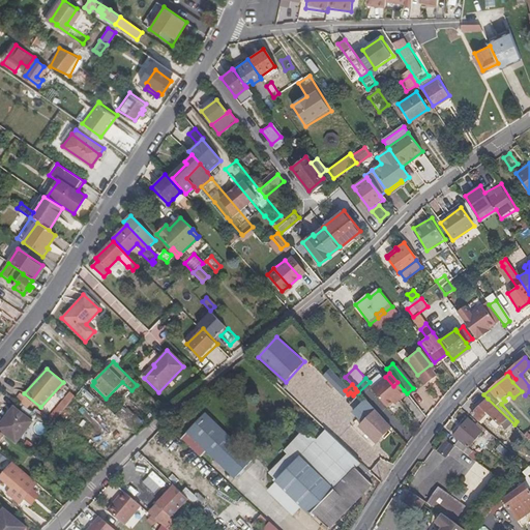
[(413,409),(416,405),(407,393),(404,390),(400,393),(413,409)]
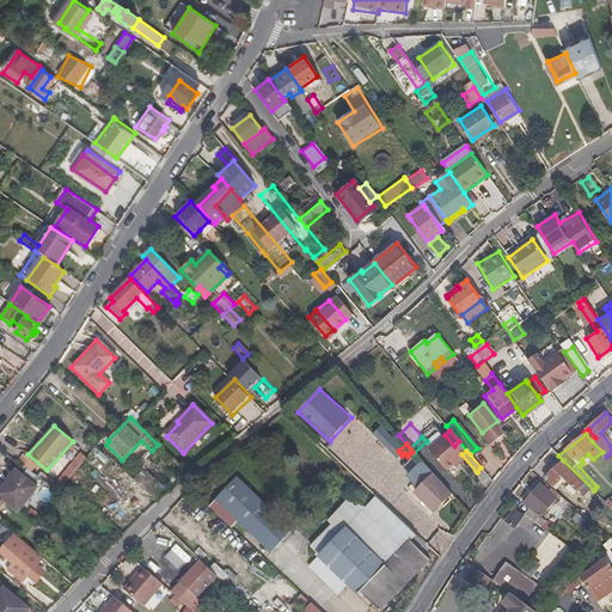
[(102,452),(95,459),(104,467),(111,460),(102,452)]
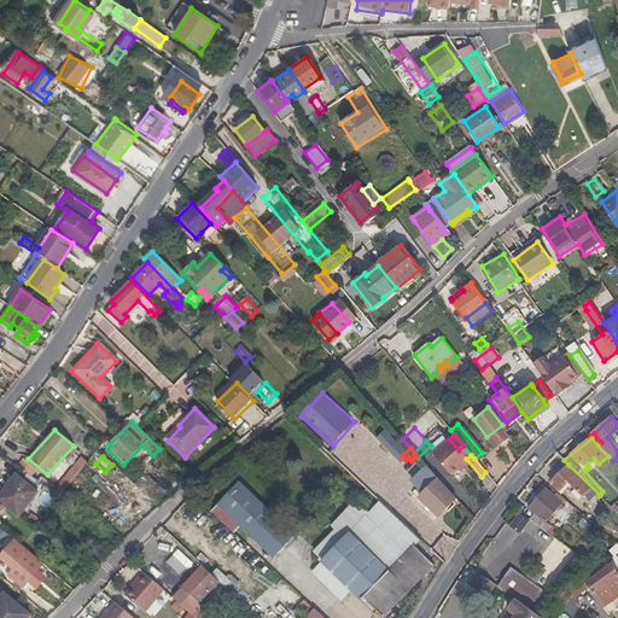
[(423,471),(427,467),(418,458),(417,456),(413,459),(423,471)]
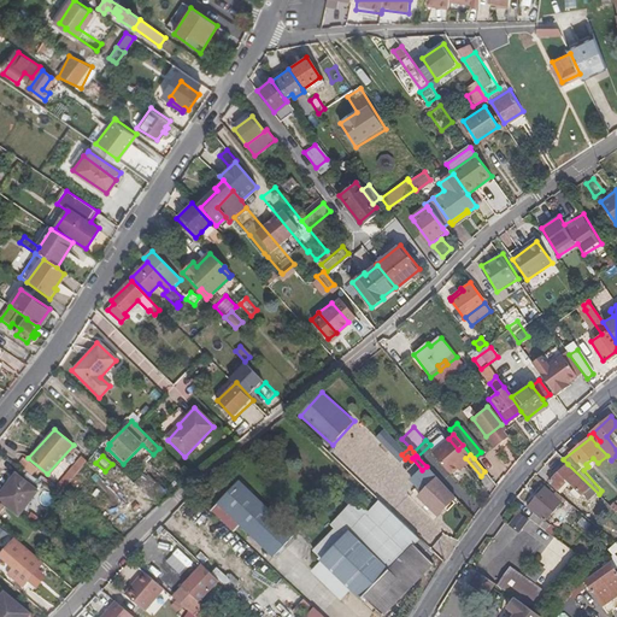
[(463,491),(481,476),(465,458),(448,474),(463,491)]
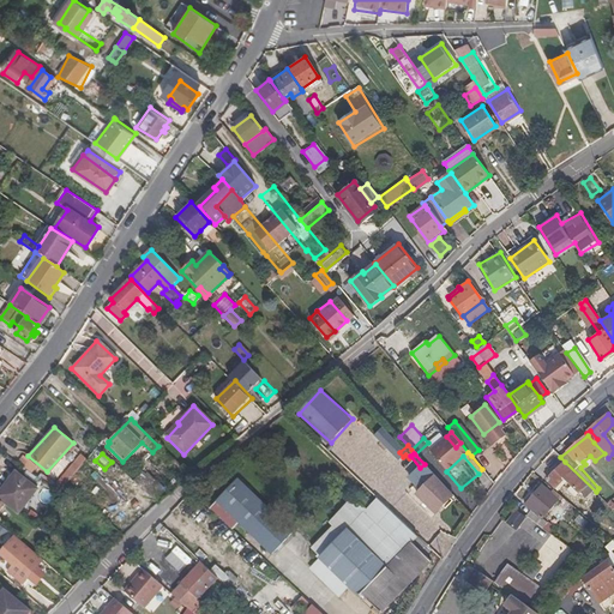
[(593,501),(599,495),(596,492),(565,462),(547,481),(558,491),(567,481),(582,497),(584,494),(593,501)]
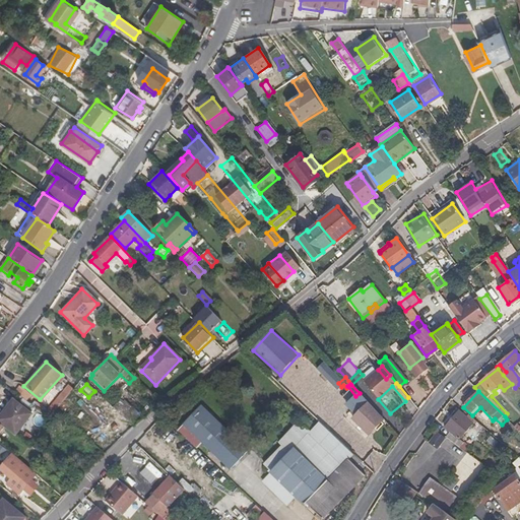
[(366,432),(382,417),(364,397),(361,400),(365,405),(352,415),(366,432)]
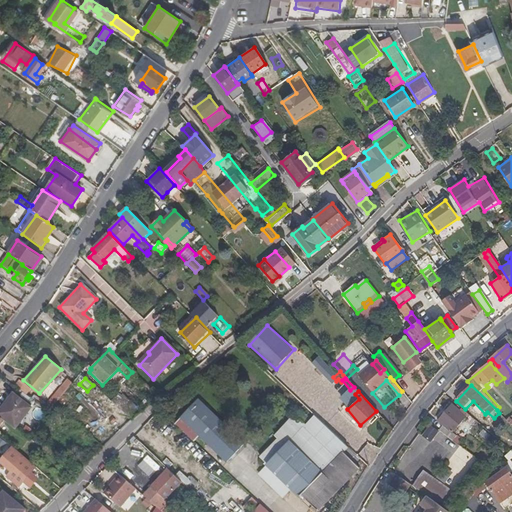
[(114,404),(126,407),(129,397),(116,394),(114,404)]
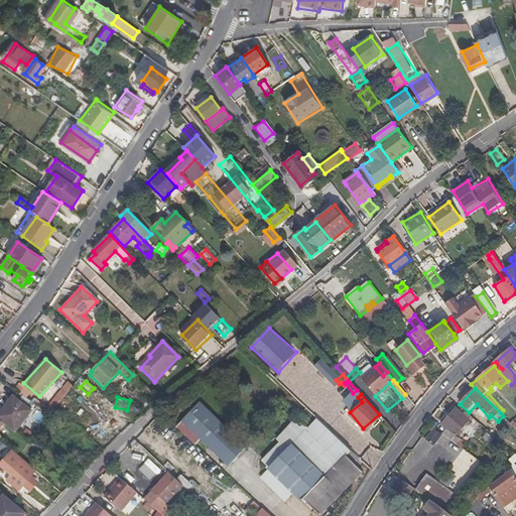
[(0,417),(0,418),(16,431),(32,412),(13,398),(9,404),(10,405),(0,417)]
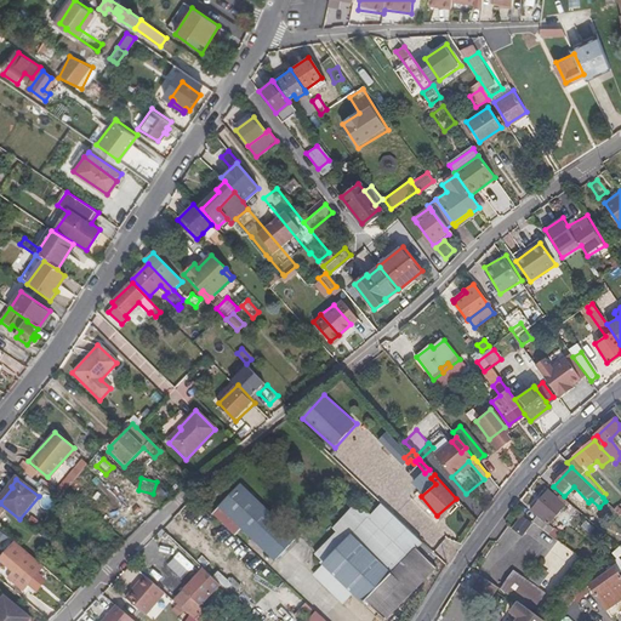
[(7,484),(0,494),(0,502),(12,488),(11,486),(7,484)]
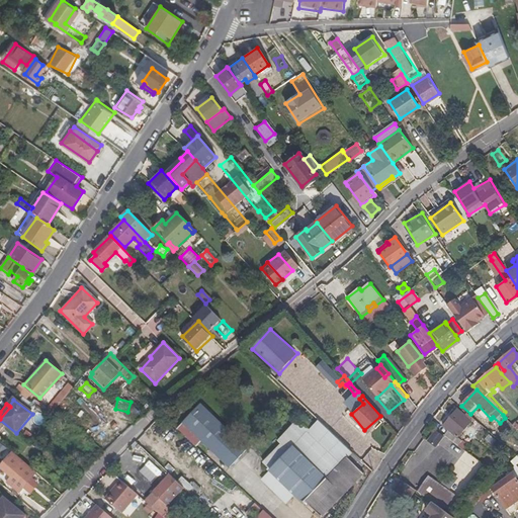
[(199,404),(190,414),(238,457),(246,448),(199,404)]
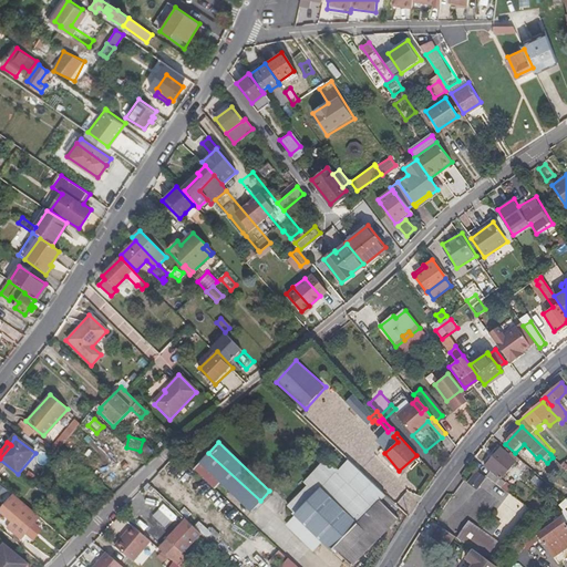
[(51,450),(57,454),(62,447),(57,443),(51,450)]
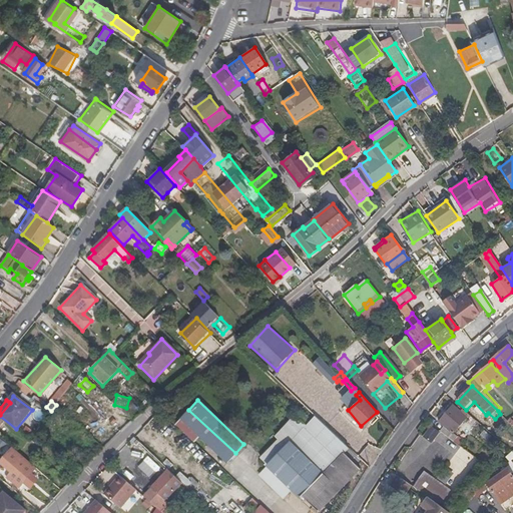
[(440,430),(454,441),(458,437),(454,433),(466,419),(469,422),(472,418),(462,408),(459,411),(453,406),(439,422),(443,426),(440,430)]
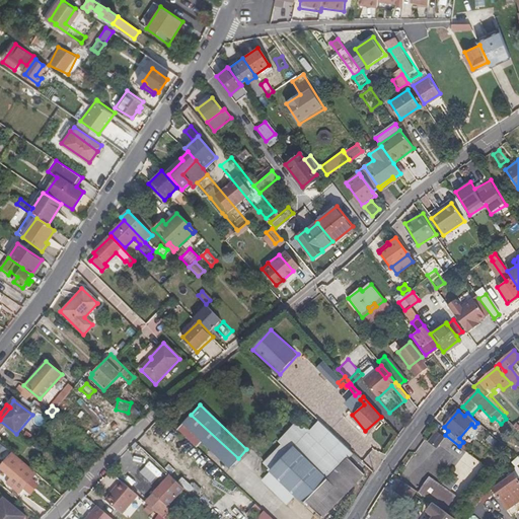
[(229,468),(238,458),(191,415),(182,423),(229,468)]
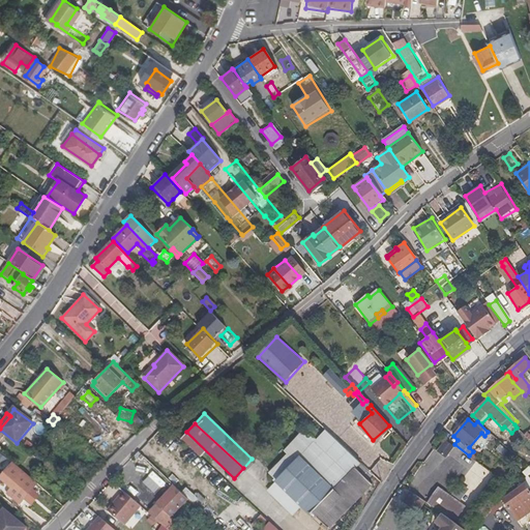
[(364,481),(372,474),(365,469),(354,458),(325,431),(317,440),(310,435),(289,457),(287,454),(269,474),(277,481),(302,505),(313,513),(314,511),(353,471),(364,481)]
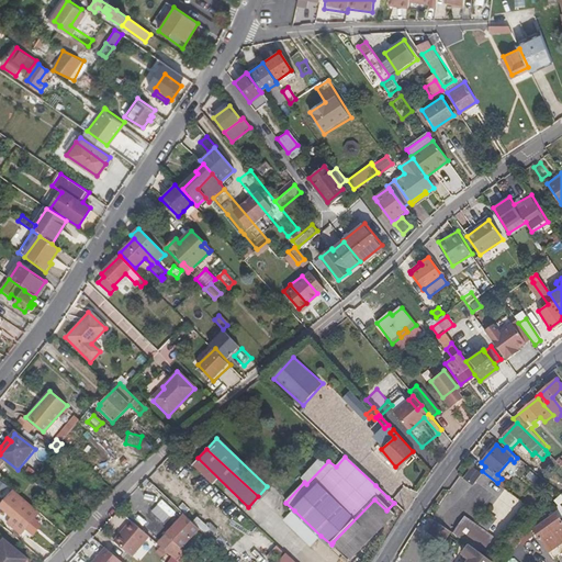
[(468,478),(485,493),(482,497),(485,501),(493,493),(496,496),(502,490),(476,468),(468,478)]
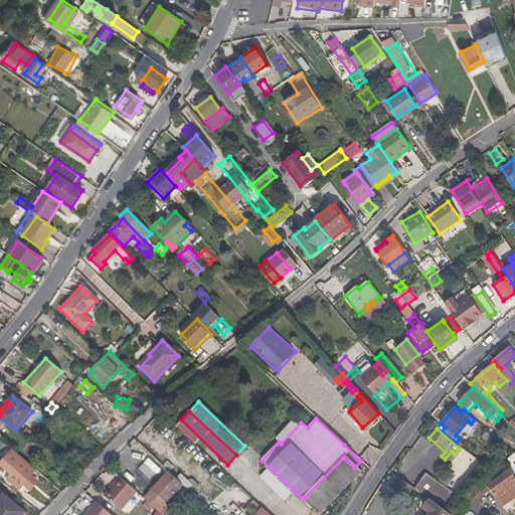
[(350,439),(344,445),(355,456),(361,449),(350,439)]
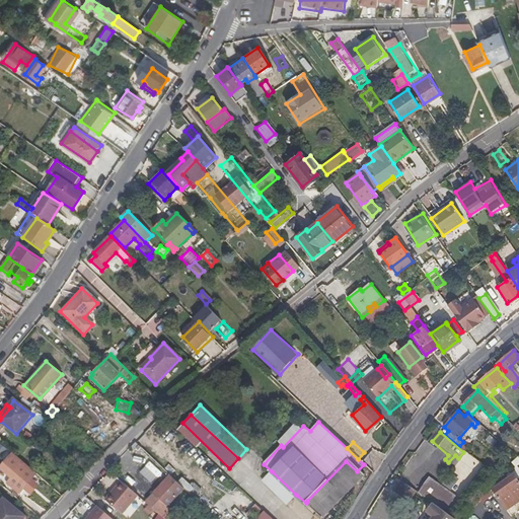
[(0,467),(11,476),(20,465),(27,471),(26,472),(32,477),(35,473),(11,452),(0,466),(0,467)]
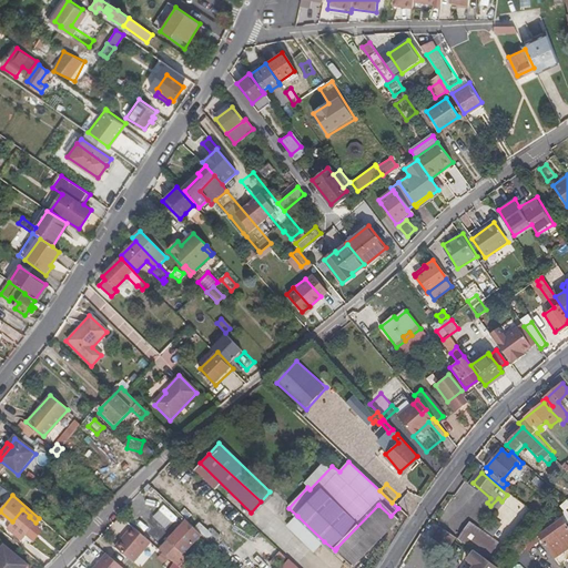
[(354,565),(396,520),(391,516),(378,505),(336,548),(354,565)]
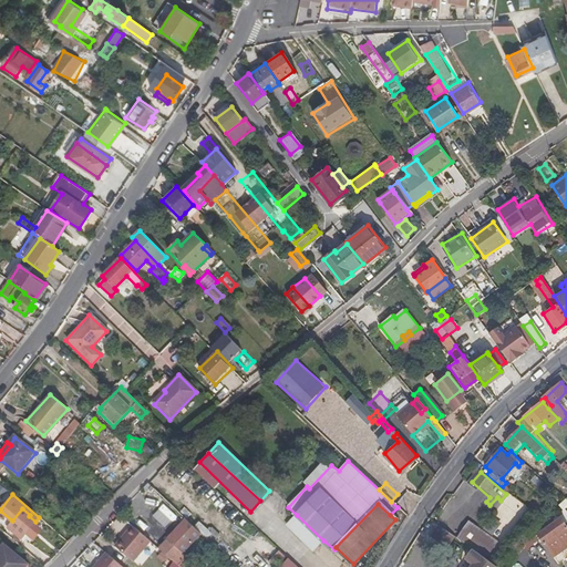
[(12,521),(7,527),(21,538),(35,522),(29,516),(30,515),(22,508),(12,521)]
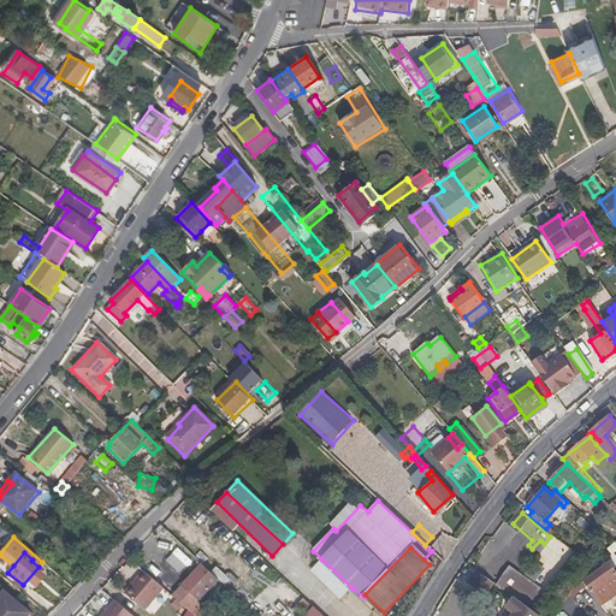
[(584,557),(575,568),(591,588),(599,582),(610,600),(615,596),(615,557),(603,567),(600,563),(594,567),(584,557)]
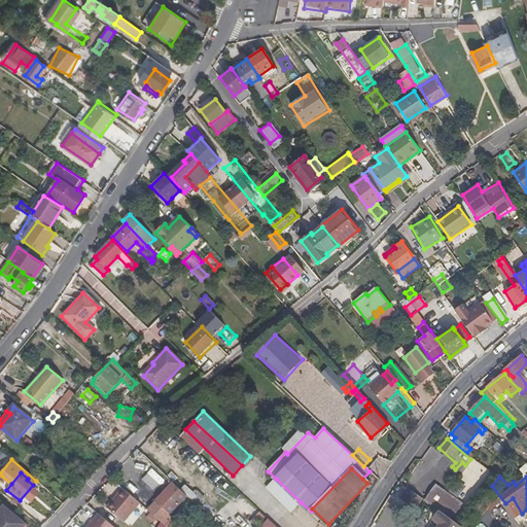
[(269,488),(293,511),(301,502),(276,479),(269,488)]
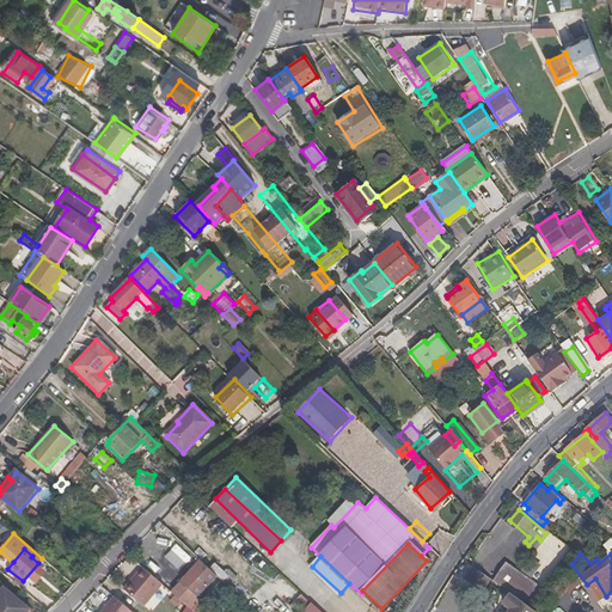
[(199,561),(171,592),(193,611),(220,581),(199,561)]
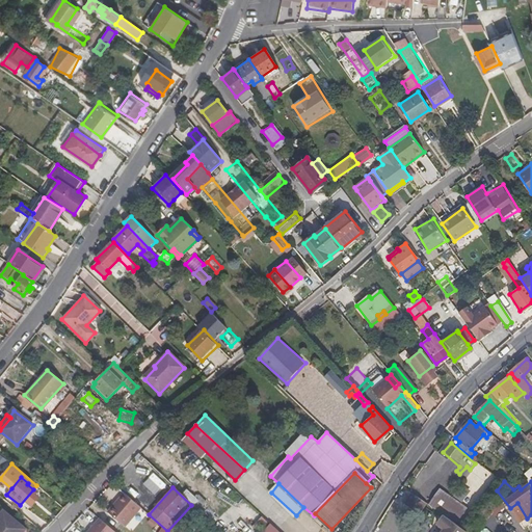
[(429,505),(448,519),(456,524),(467,508),(440,489),(429,505)]
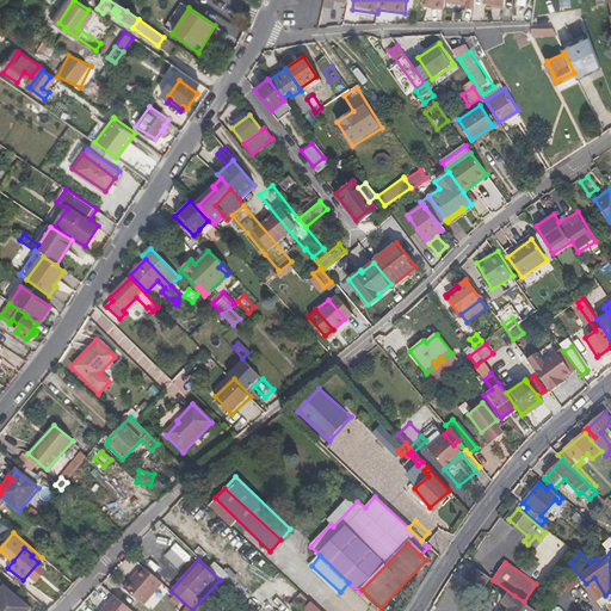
[(142,604),(161,582),(141,566),(123,587),(142,604)]
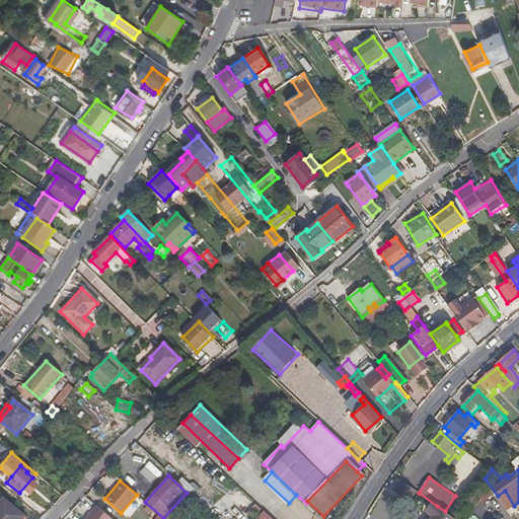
[(417,492),(403,483),(395,493),(409,503),(417,492)]
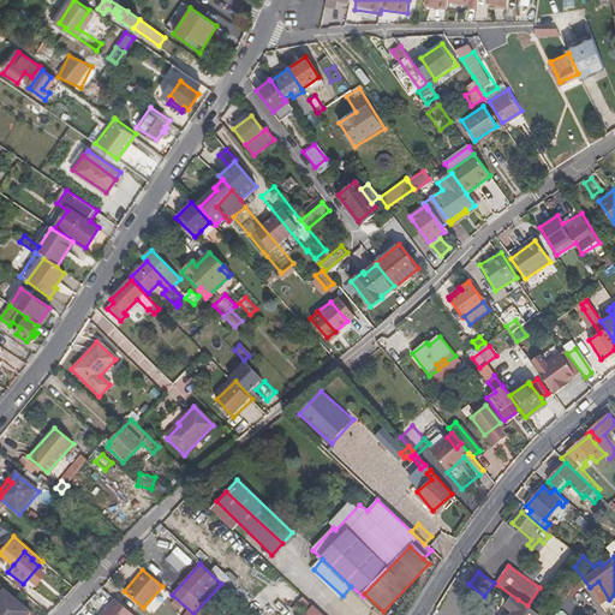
[(5,592),(0,598),(0,614),(28,614),(30,614),(5,592)]
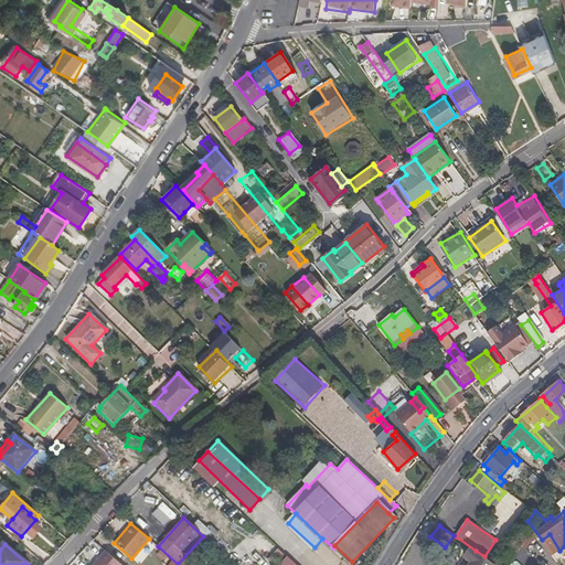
[(121,564),(105,550),(92,564),(121,564)]
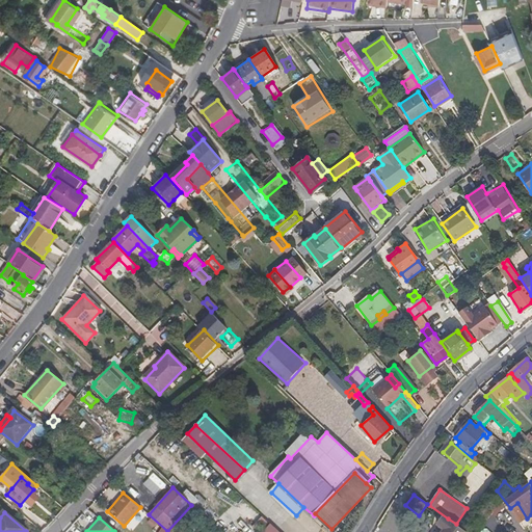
[(463,531),(466,530),(456,524),(448,519),(442,526),(445,529),(442,531),(463,531)]
